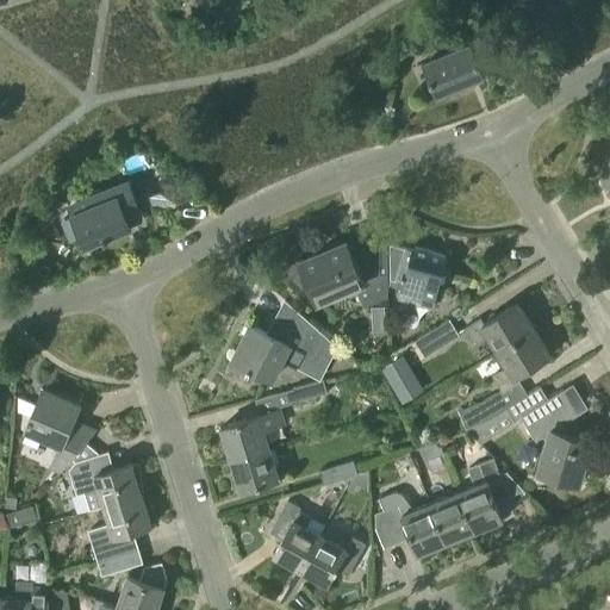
[(436,95),(485,75),(471,42),(423,62),(436,95)]
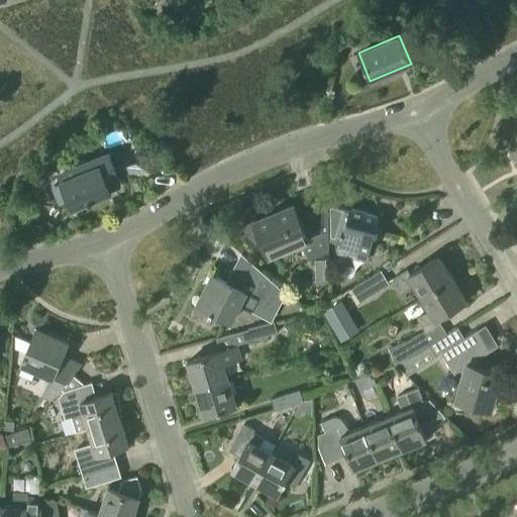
[(120,181),(109,152),(73,168),(76,175),(62,181),(73,209),(111,194),(108,186),(120,181)]
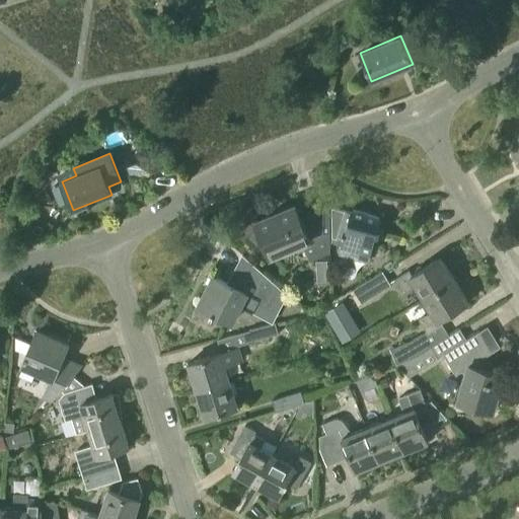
[(323,211),(306,218),(300,221),(293,205),(254,221),(256,226),(244,239),(255,249),(265,245),(270,257),(302,243),(309,262),(329,252),(329,233),(323,233),(323,211)]
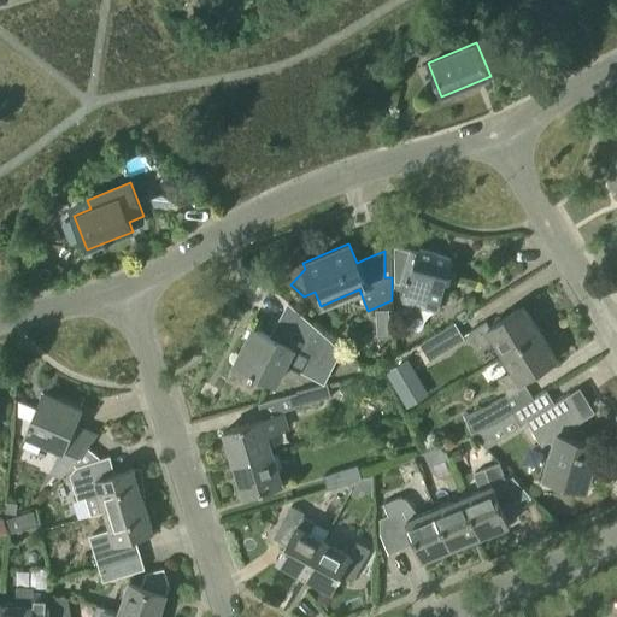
[(439,311),(441,301),(453,260),(417,250),(416,253),(405,250),(398,274),(410,277),(403,301),(439,311)]
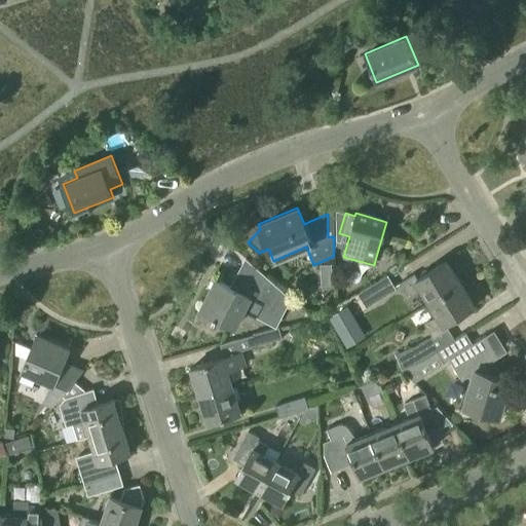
[(243,310),(276,327),(290,302),(288,300),(290,297),(246,257),(229,288),(216,280),(201,308),(235,326),(243,310)]
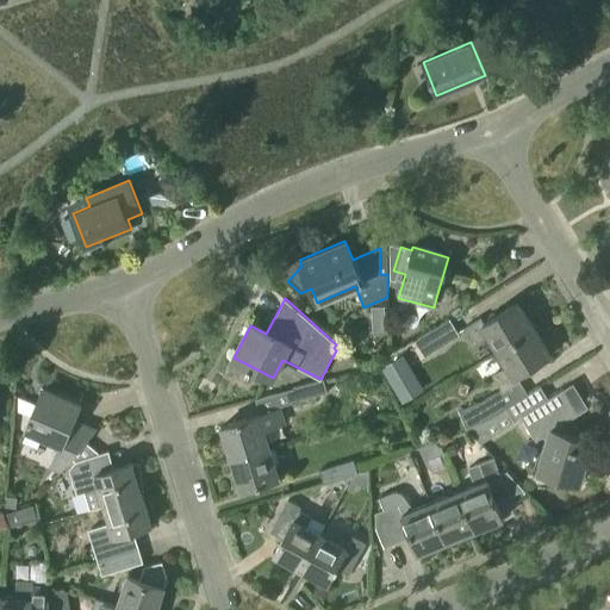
[(498,350),(534,330),(517,304),(485,324),(480,317),(462,328),(473,346),(489,336),(498,350)]
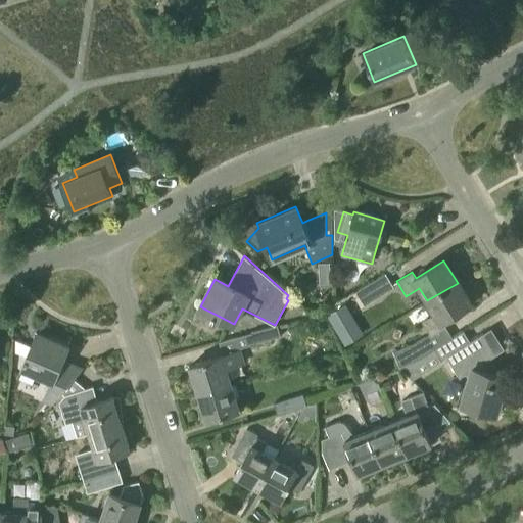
[(323,274),(329,274),(329,264),(318,264),(318,270),(323,274)]
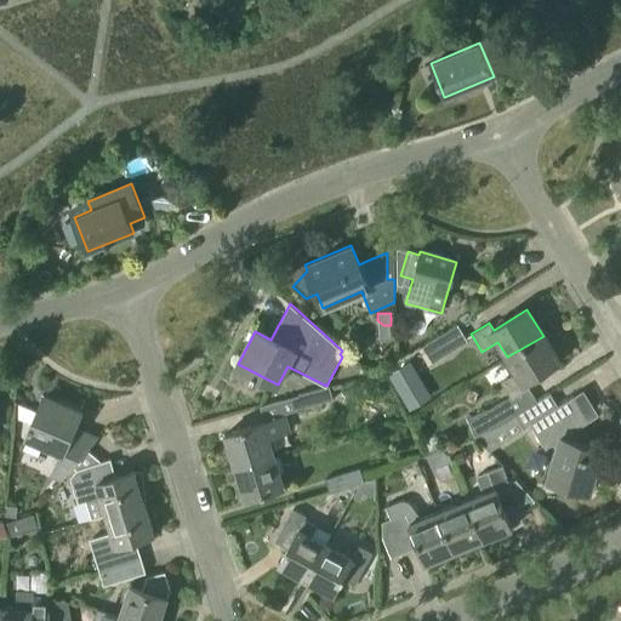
[(467,341),(457,326),(457,325),(421,347),(432,364),(467,341)]
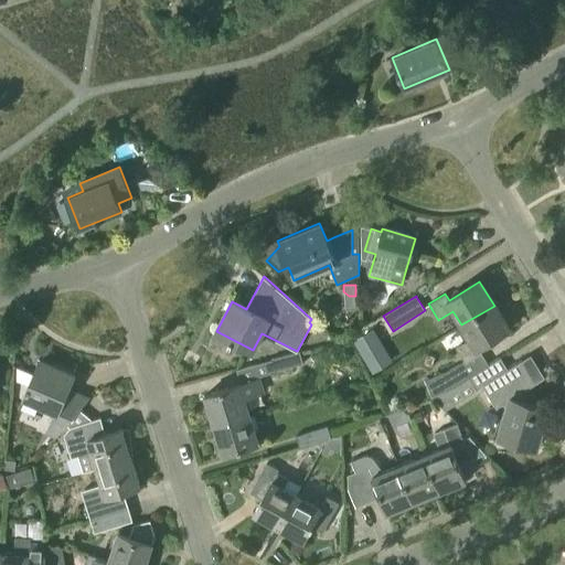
[(494,306),(461,324),(470,340),(456,348),(465,361),(447,372),(424,381),(430,396),(459,385),(489,365),(478,349),(509,329),(494,306)]
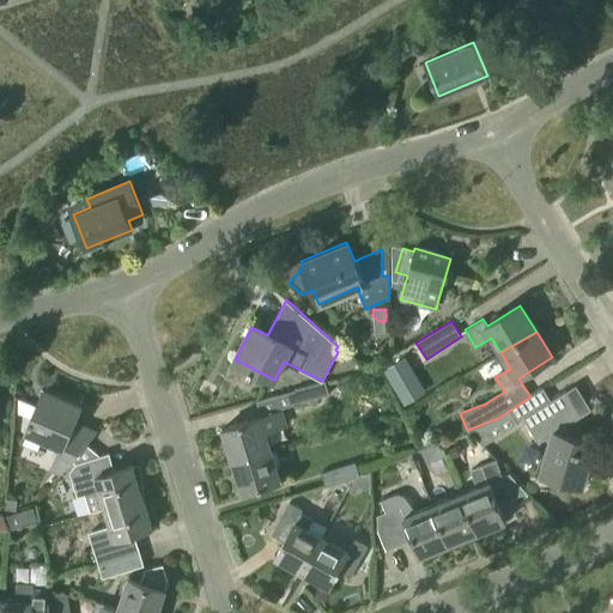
[(392,388),(414,375),(404,357),(381,370),(392,388)]
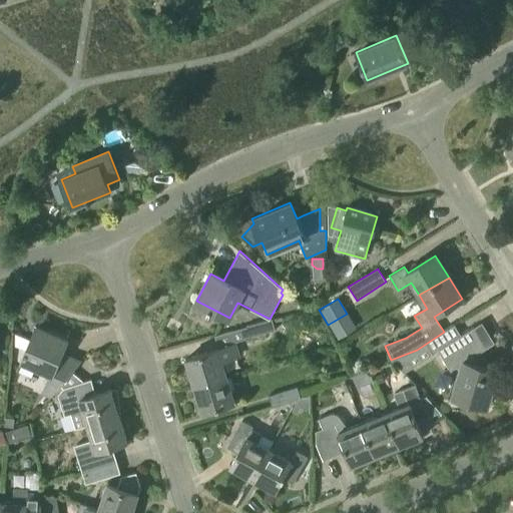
[(272,319),(270,319),(246,326),(246,327),(249,339),(275,331),(272,319)]
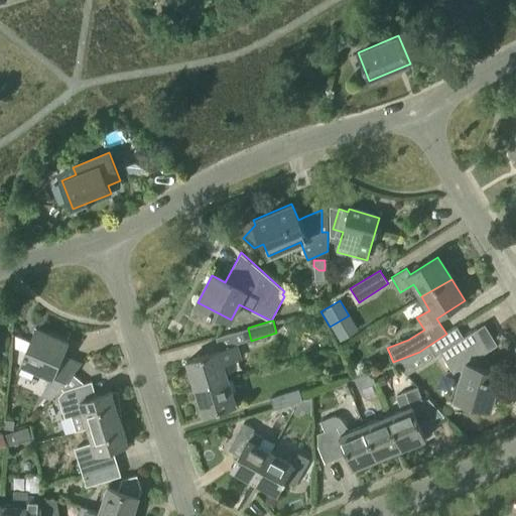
[(419,352),(393,362),(394,363),(406,376),(440,354),(453,373),(460,369),(463,374),(462,375),(455,373),(447,397),(490,410),(501,373),(487,368),(488,365),(482,355),(498,344),(485,324),(463,337),(457,328),(446,334),(419,352)]
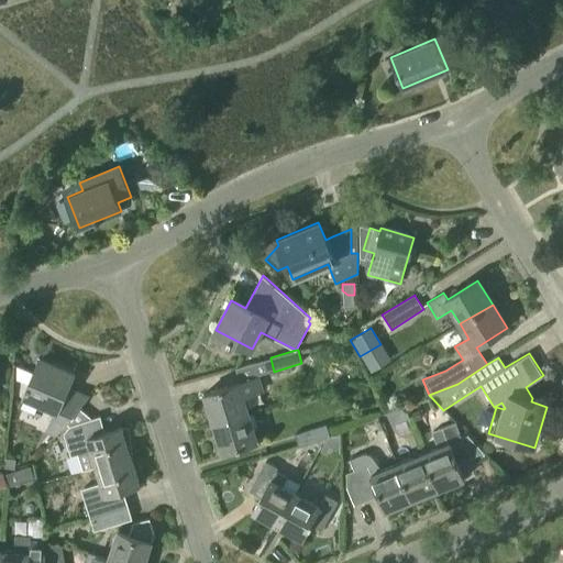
[(24,397),(54,410),(45,431),(56,435),(62,429),(79,408),(80,407),(63,399),(74,375),(41,360),(24,397)]
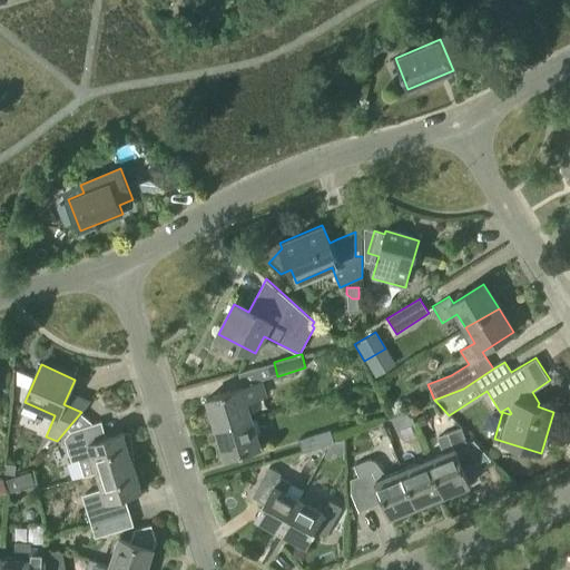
[(216,429),(252,418),(246,402),(266,395),(262,382),(206,400),(216,429)]
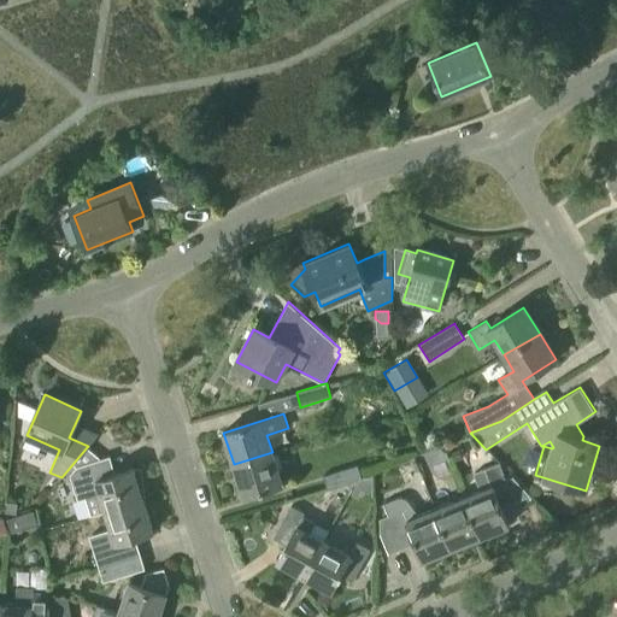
[(460,439),(445,446),(452,463),(469,454),(460,439)]
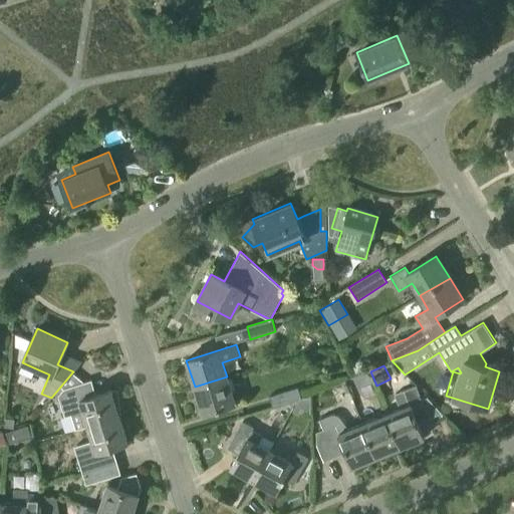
[(368,369),(353,375),(358,388),(373,382),(368,369)]
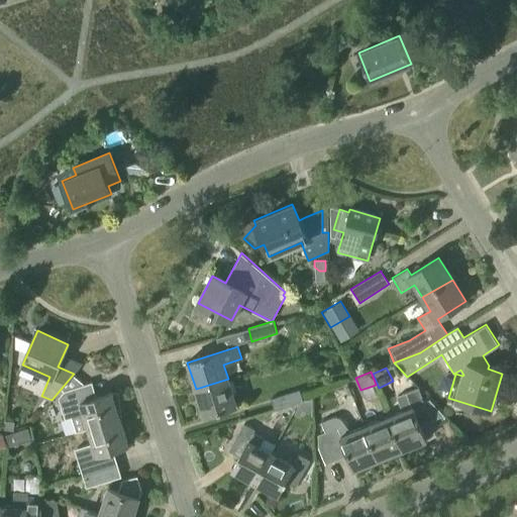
[(73,375),(57,394),(59,398),(65,391),(82,386),(81,382),(73,375)]
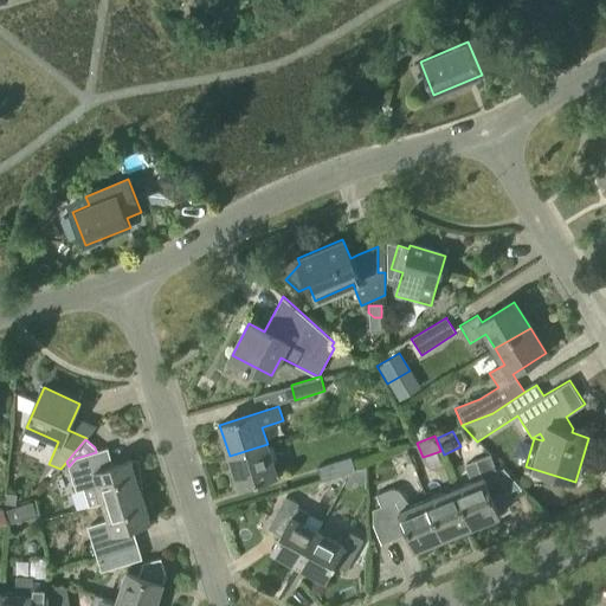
[(268,444),(230,456),(239,487),(277,475),(268,444)]
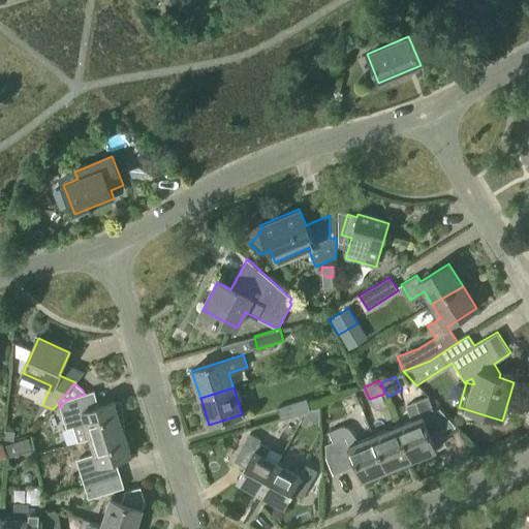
[(123,426),(121,403),(115,403),(114,402),(91,409),(86,394),(84,395),(66,400),(60,407),(64,419),(66,429),(73,427),(79,442),(91,438),(122,429),(122,427),(124,427),(123,426)]
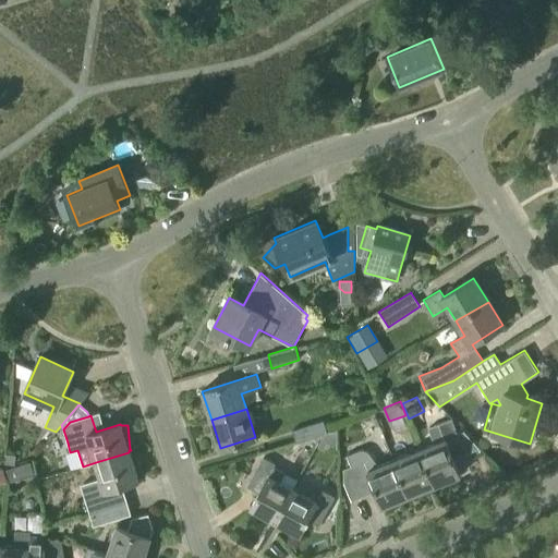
[(419,450),(434,486),(459,476),(452,460),(465,455),(451,419),(438,424),(445,439),(419,450)]
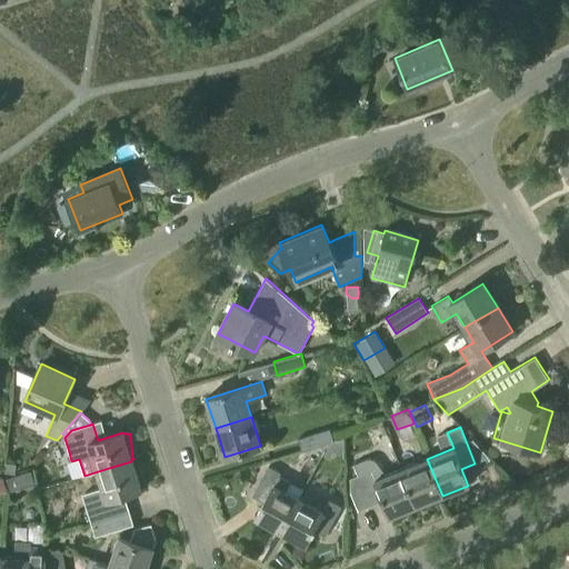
[(330,429),(298,439),(302,451),(335,441),(330,429)]
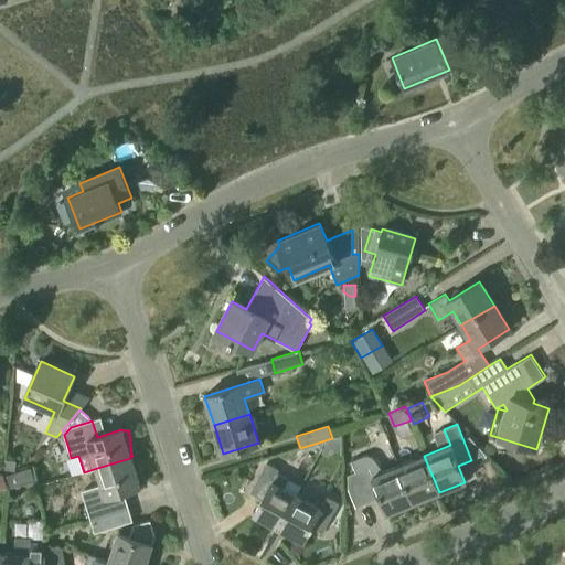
[(414,503),(398,466),(380,473),(373,458),(372,457),(370,457),(368,456),(365,456),(364,457),(362,457),(351,461),(356,472),(348,476),(348,488),(355,508),(381,497),(387,514),(414,503)]
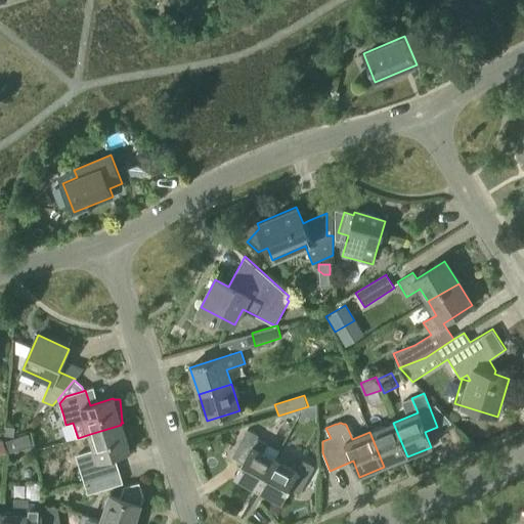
[(407,456),(393,423),(369,432),(384,467),(407,456)]
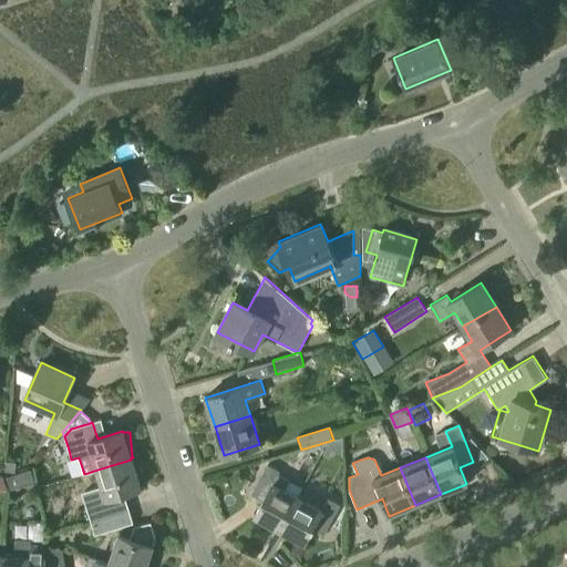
[(115,496),(141,487),(131,460),(98,470),(102,486),(90,491),(82,494),(91,521),(120,512),(115,496)]
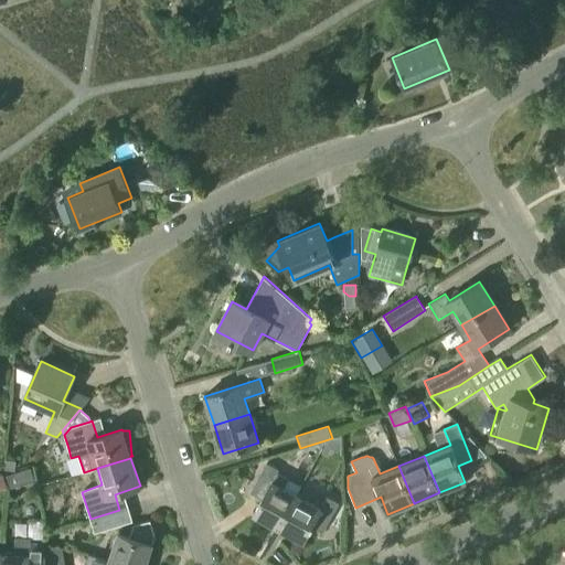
[(14,462),(6,461),(4,471),(13,472),(14,462)]
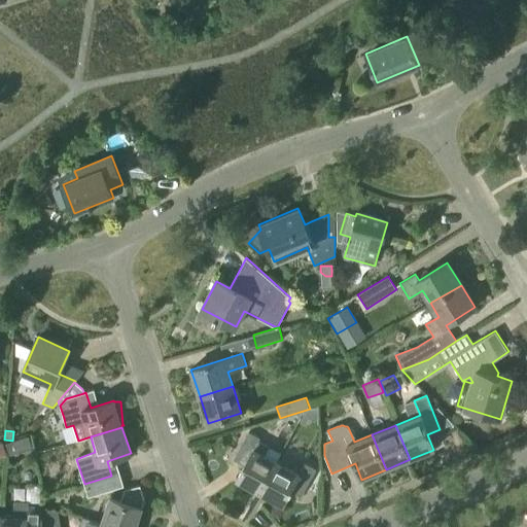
[(259,493),(276,463),(253,451),(259,440),(248,433),(233,460),(244,466),(236,481),(238,482),(238,481),(259,493)]
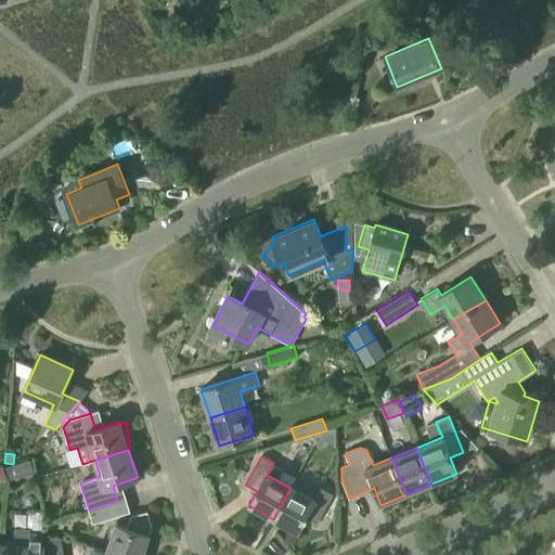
[(29,462),(7,468),(11,482),(34,476),(29,462)]
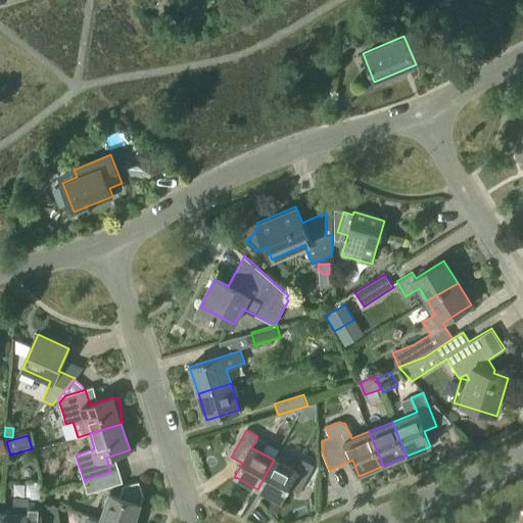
[(274,460),(257,489),(278,501),(280,502),(287,488),(298,494),(314,467),(301,461),(295,472),(274,460)]
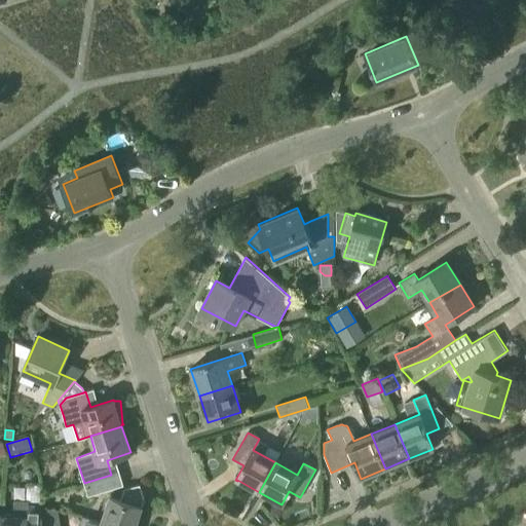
[(119,472),(111,475),(84,483),(88,496),(123,485),(119,472)]
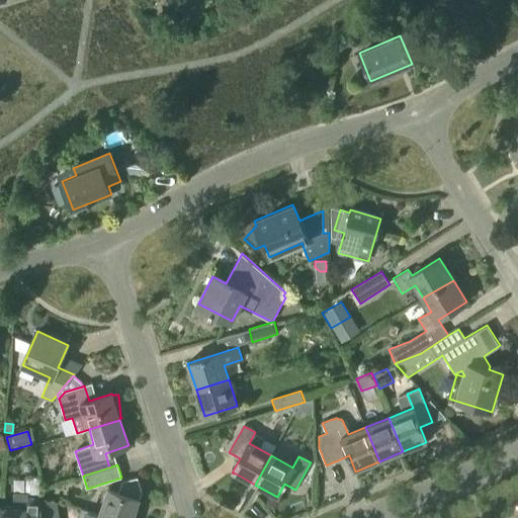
[(101,510),(124,517),(133,517),(143,491),(139,478),(121,483),(118,492),(108,489),(101,510)]
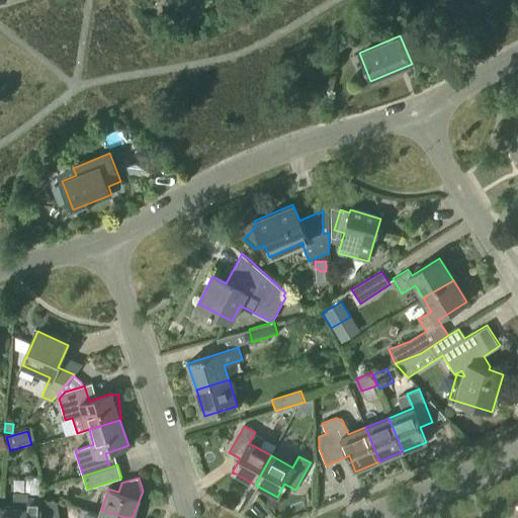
[(14,508),(0,507),(0,508),(0,517),(41,517),(39,499),(14,498),(14,508)]
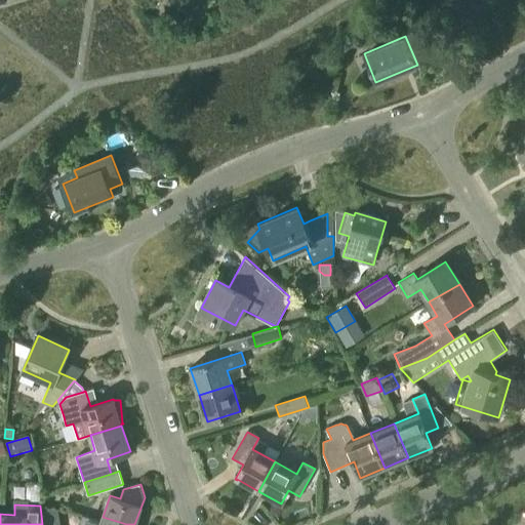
[(58,524),(57,512),(46,511),(47,524),(58,524)]
